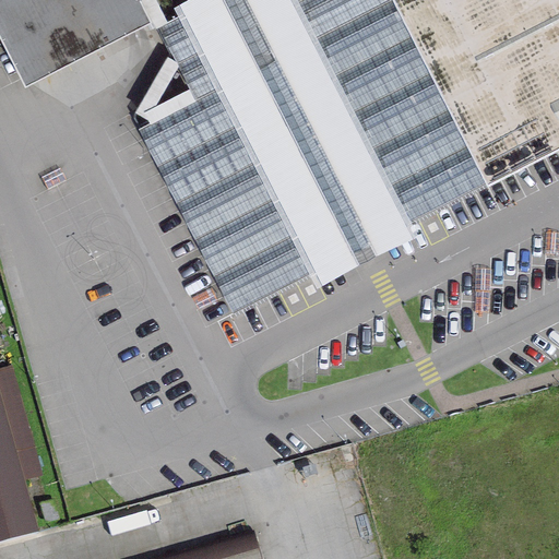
[(0,0),(0,39),(24,87),(151,24),(139,0),(138,0),(0,0)]
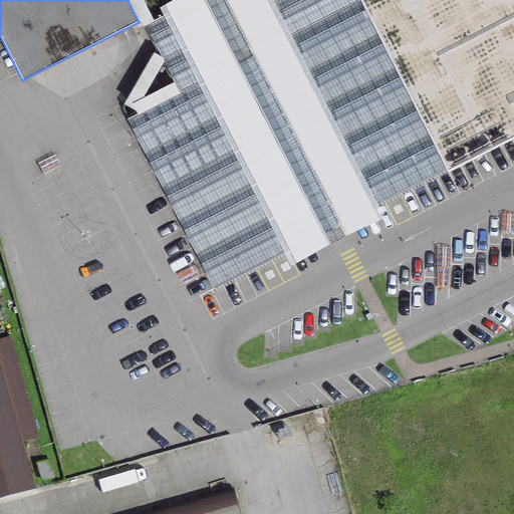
[(401,194),(447,171),(360,0),(174,0),(160,8),(163,15),(153,20),(145,24),(179,92),(126,118),(212,289),(283,253),(289,265),(384,218),(377,206),(401,194)]
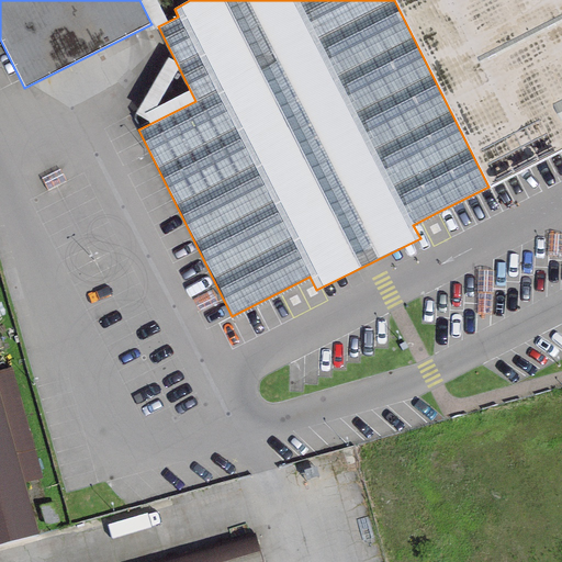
[(139,0),(152,24),(154,29),(158,26),(167,22),(156,0),(139,0)]
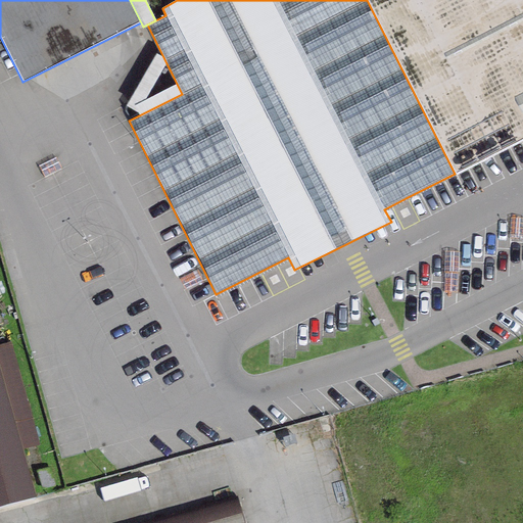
[(522,139),(522,0),(367,0),(455,174),(522,139)]
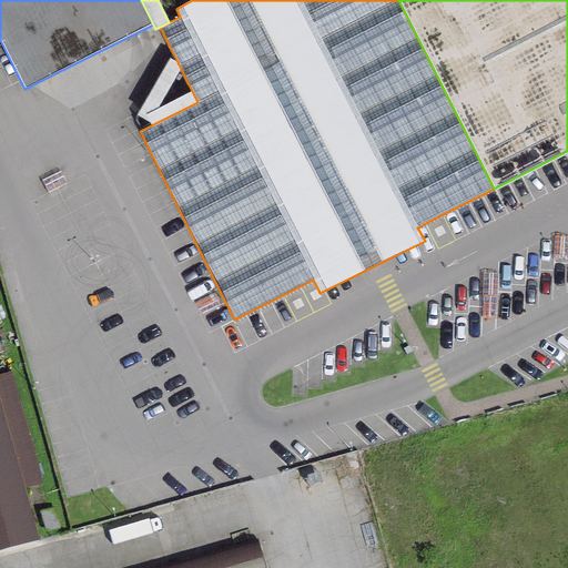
[(12,372),(0,374),(0,549),(41,539),(27,486),(42,482),(12,372)]
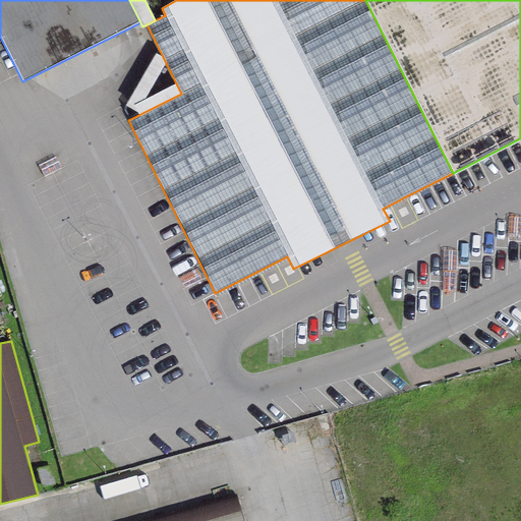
[(163,520),(241,520),(236,502),(163,520)]
